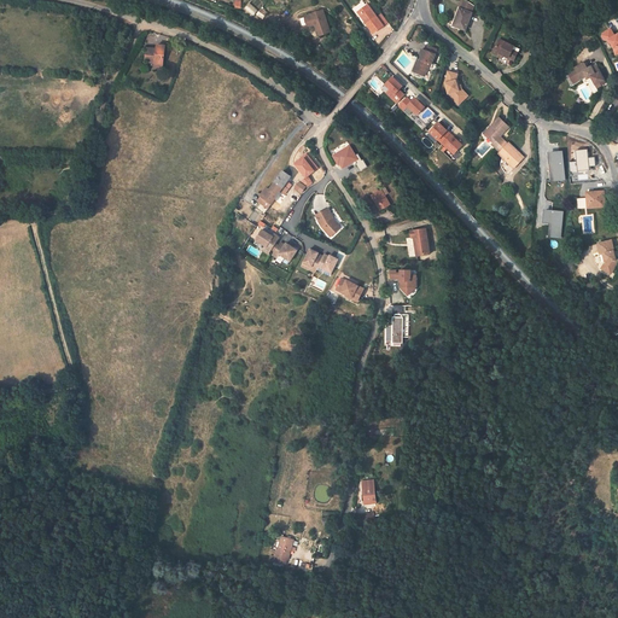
[(472,13),(471,13),(473,5),(465,0),(464,0),(461,10),(460,10),(455,23),(461,24),(460,28),(466,30),(472,13)]
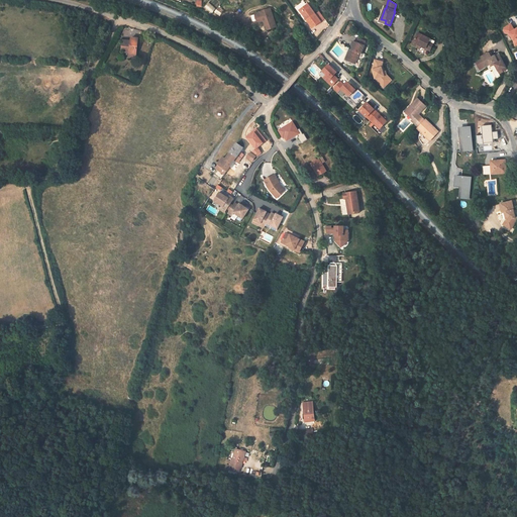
[(205,6),(212,12),(215,8),(209,2),(205,6)]
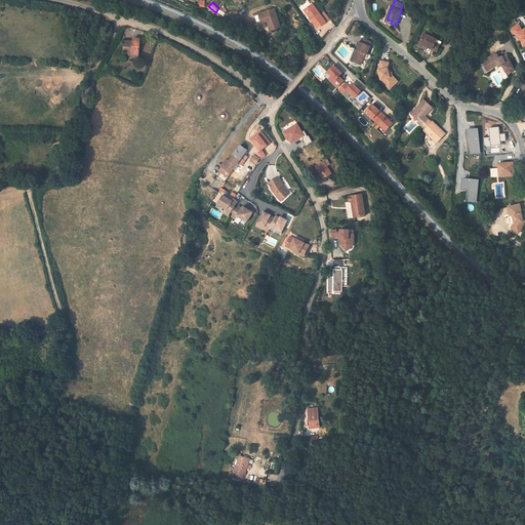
[(313,6),(305,12),(306,14),(315,9),(313,6)]
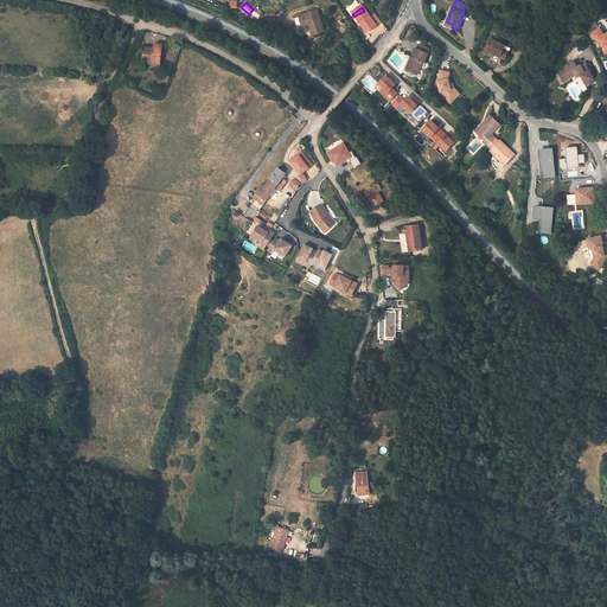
[(353,17),(368,36),(382,25),(376,17),(371,20),(364,11),(353,17)]
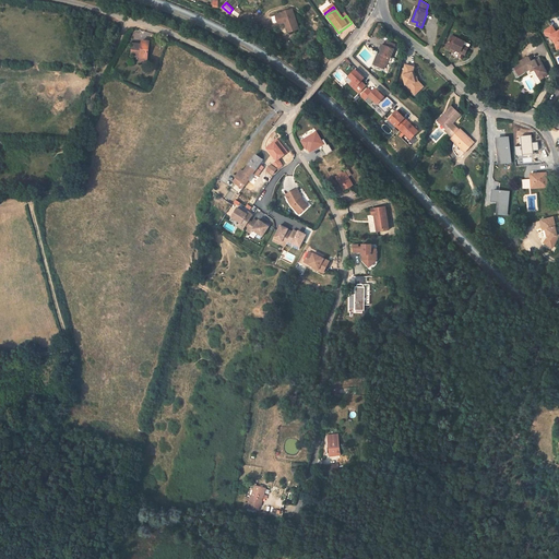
[(296,33),(290,14),(275,19),(277,26),(282,24),(283,28),(286,36),(296,33)]
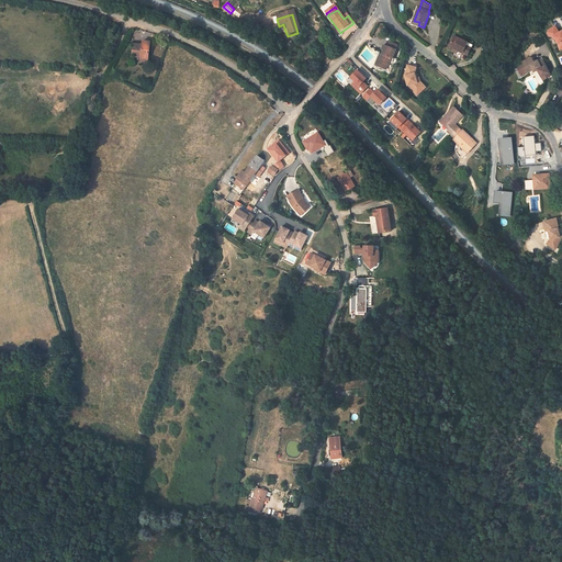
[(561,30),(560,26),(553,32),(552,34),(554,37),(558,37),(559,36),(561,42),(561,30)]
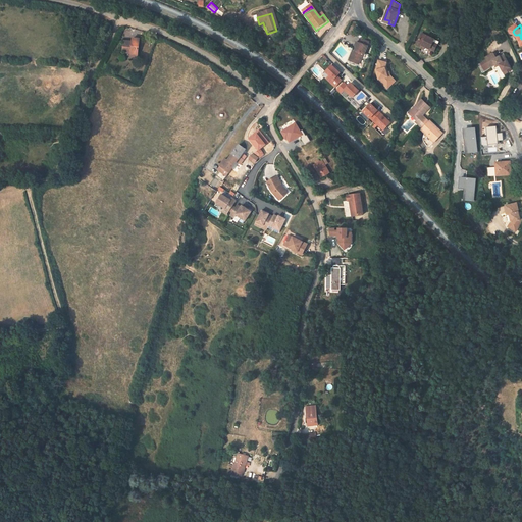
[(424,49),(425,47),(434,51),(439,42),(427,36),(426,38),(425,41),(420,38),(416,46),(421,48),(424,49)]
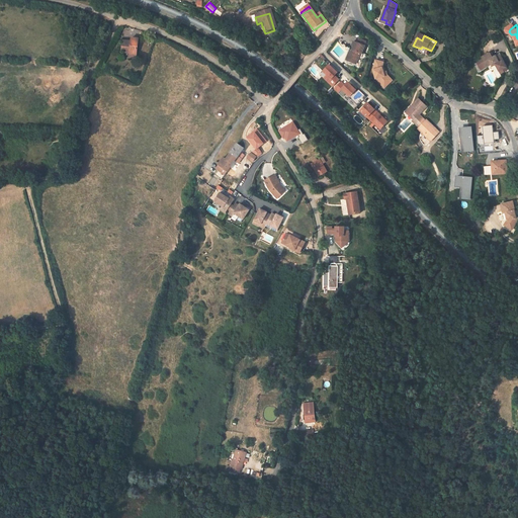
[(120,52),(128,53),(128,54),(136,54),(138,38),(131,38),(131,42),(121,41),(120,52)]
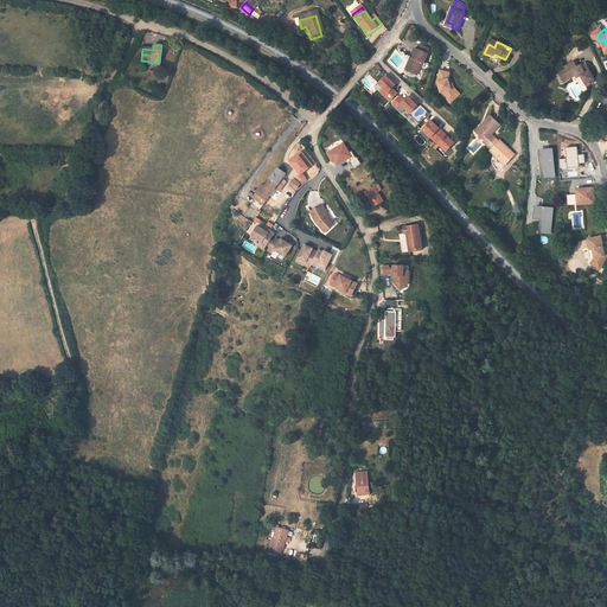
[(415,48),(411,58),(409,58),(406,69),(411,71),(410,76),(419,78),(422,68),(425,68),(429,52),(415,48)]
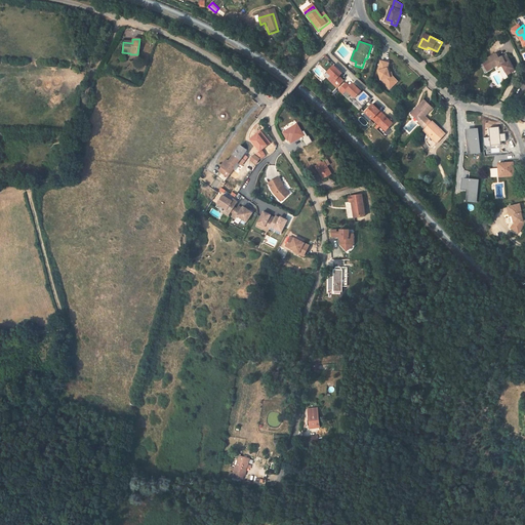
[(507,57),(503,58),(501,54),(492,59),(487,63),(492,72),(497,69),(502,67),(503,69),(508,67),(513,75),(519,72),(520,71),(514,62),(511,56),(510,56),(509,56),(507,57)]
